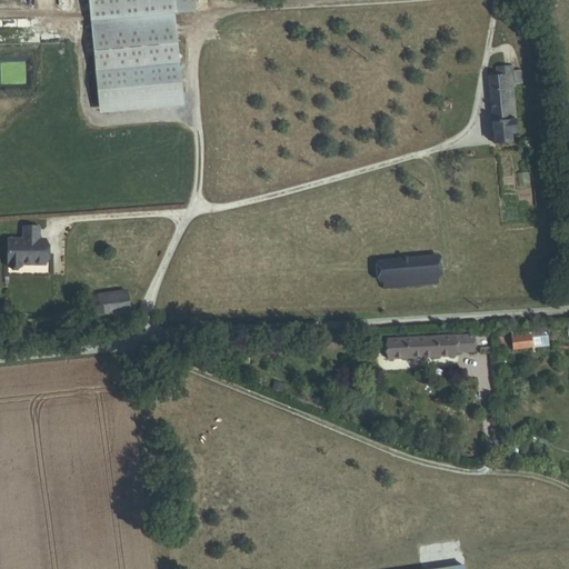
[(87,0),(92,69),(177,62),(172,12),(195,10),(192,0),(87,0)]
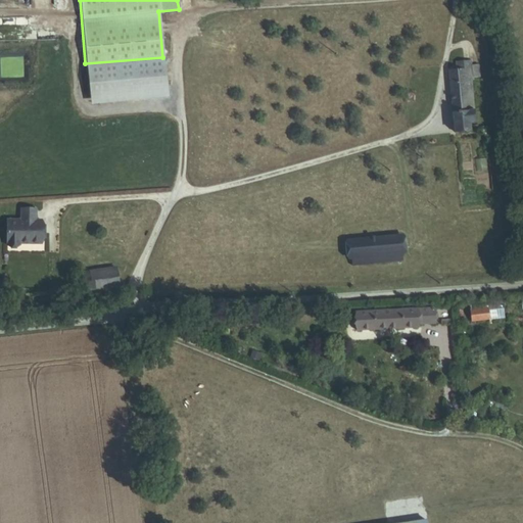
[(469,122),(474,121),(471,80),(472,79),(472,68),(464,68),(463,64),(457,64),(457,69),(450,70),(455,132),(470,131),(469,122)]
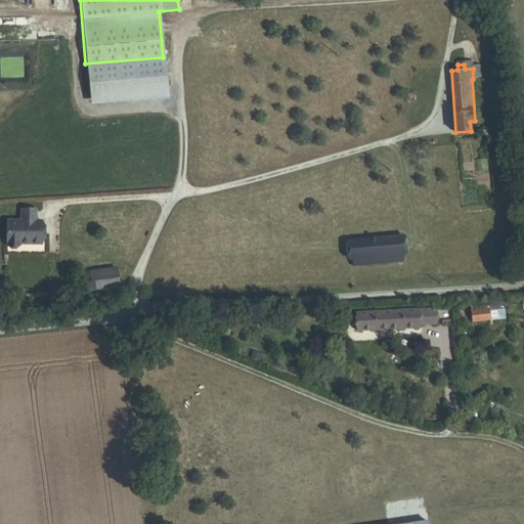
[(35,221),(35,210),(20,210),(20,221),(7,221),(7,247),(19,247),(19,245),(42,245),(41,221),(35,221)]
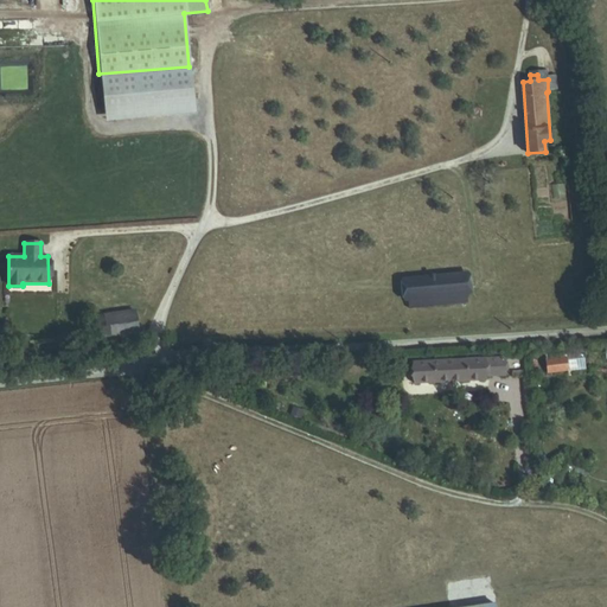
[(409,307),(467,302),(465,274),(407,279),(409,307)]
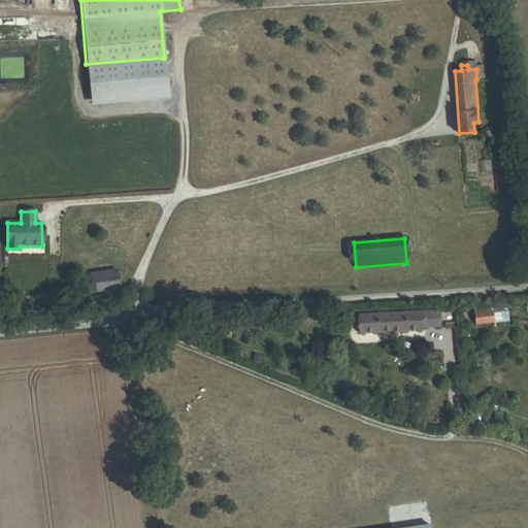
[(86,293),(121,289),(119,271),(84,276),(86,293)]
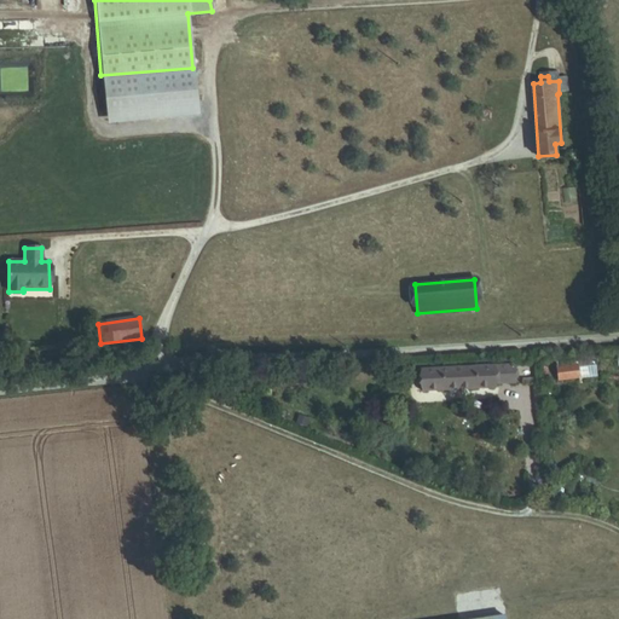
[(577,368),(577,359),(557,362),(559,379),(595,375),(594,366),(577,368)]
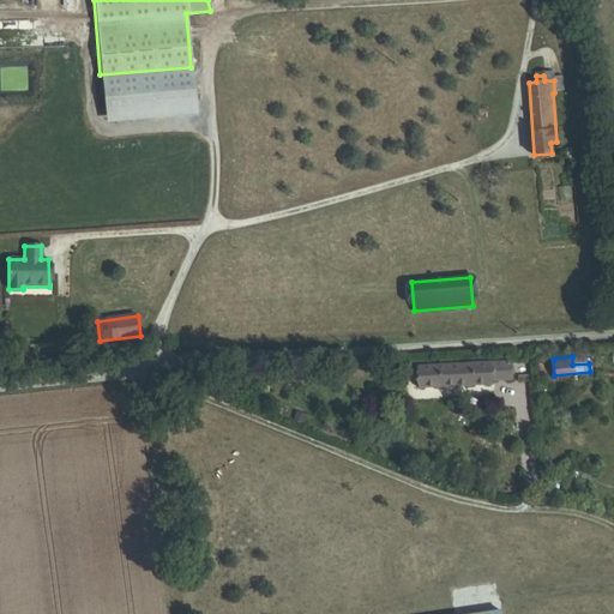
[(491,380),(511,379),(510,362),(419,367),(420,387),(491,384),(491,380)]
